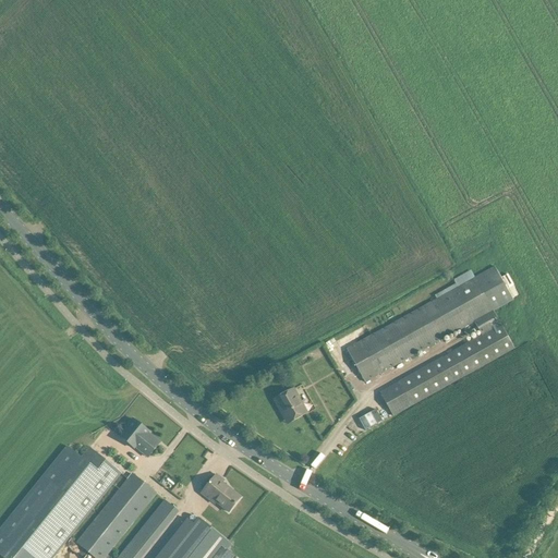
[(348,350),(366,383),(386,371),(473,322),(482,337),(380,393),(392,416),(514,349),(501,326),(494,311),(512,300),(494,267),(368,338),(348,350)]
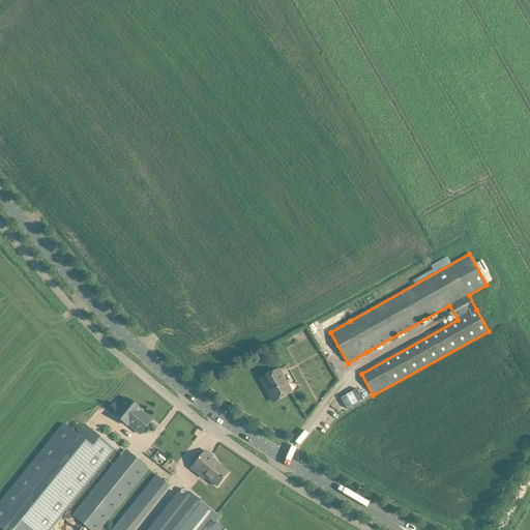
[(261,380),(266,388),(268,387),(276,402),(292,392),(278,370),(261,380)]
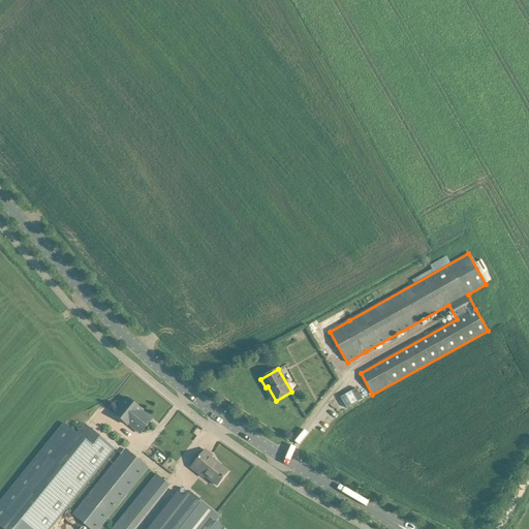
[(134,407),(136,405),(126,398),(120,405),(121,406),(115,414),(127,425),(128,424),(141,434),(152,421),(134,407)]
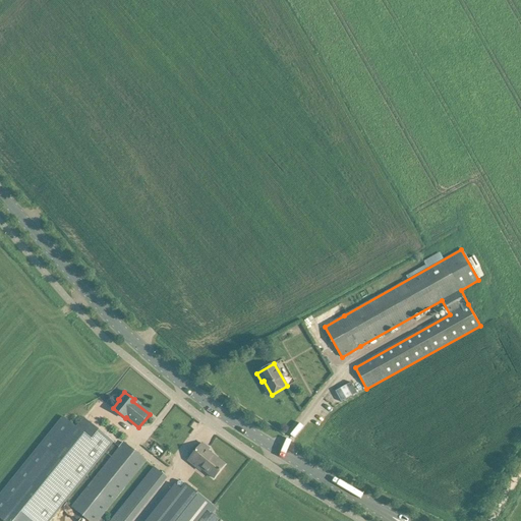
[(113,443),(114,442),(83,418),(76,427),(63,417),(0,495),(0,519),(2,520),(50,520),(113,443)]
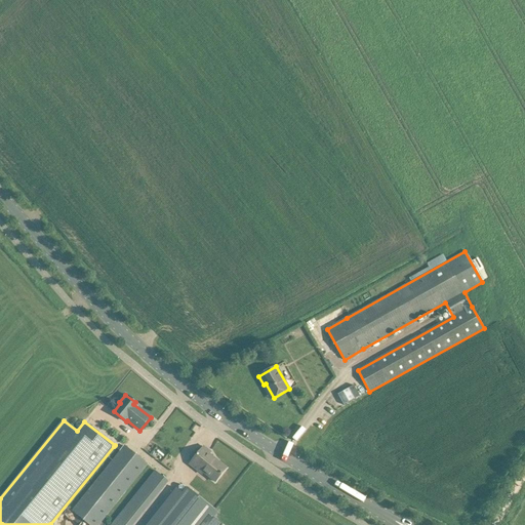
[(124,446),(73,511),(89,524),(97,524),(147,465),(124,446)]
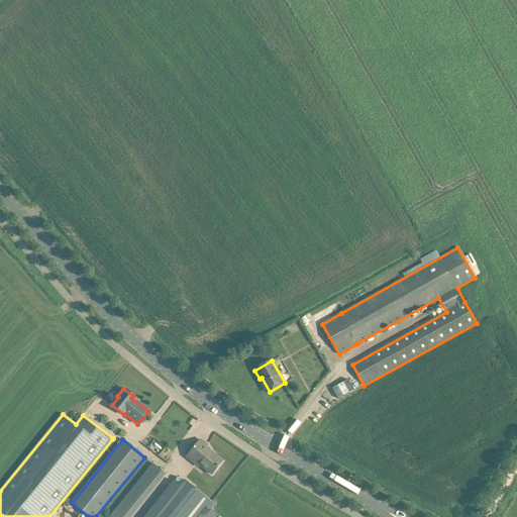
[(188,455),(212,475),(222,461),(206,447),(207,445),(201,440),(188,455)]
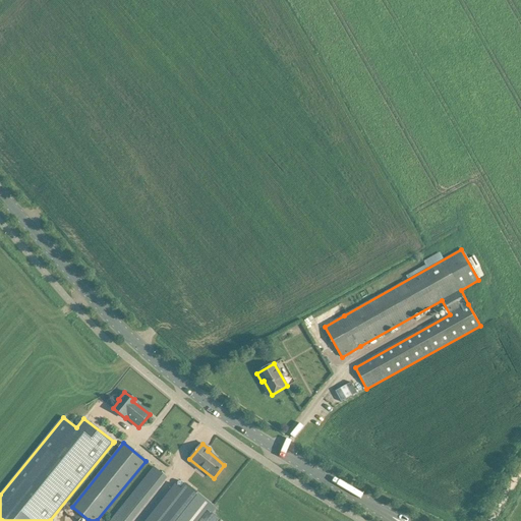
[(131,520),(167,478),(154,467),(110,520),(131,520)]
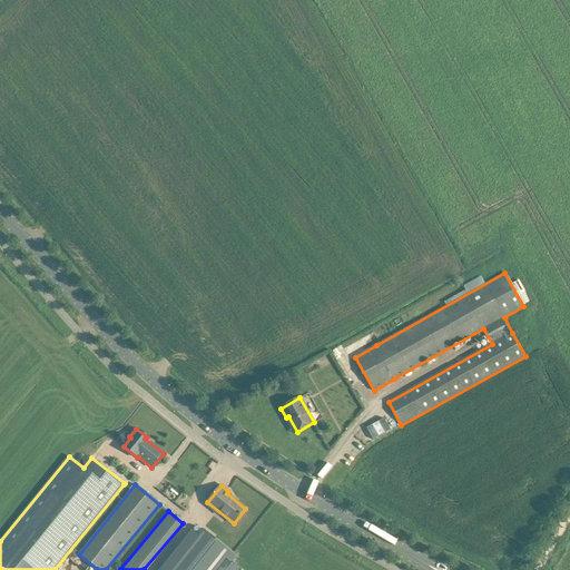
[(241,569),(233,563),(237,557),(204,529),(198,536),(193,531),(160,569),(241,569)]
